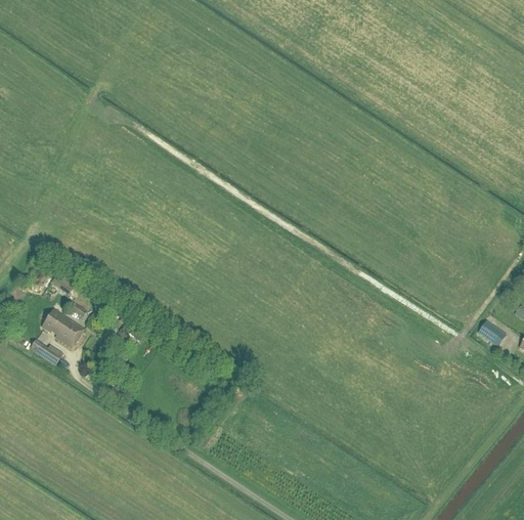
[(55,275),(51,282),(68,293),(72,288),(55,275)]
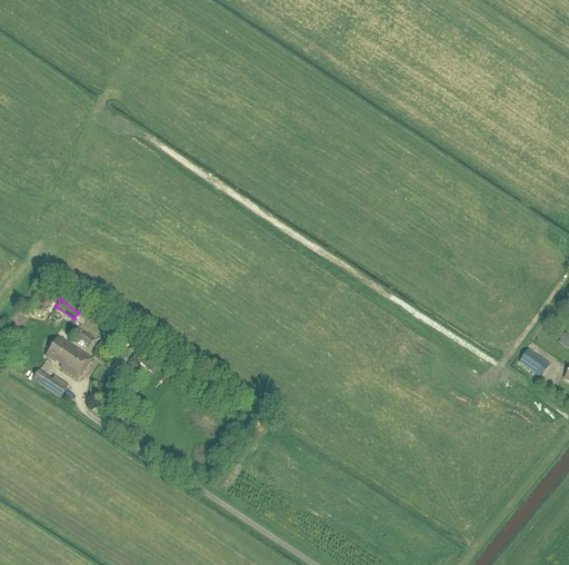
[(95,336),(79,326),(75,331),(90,343),(95,336)]
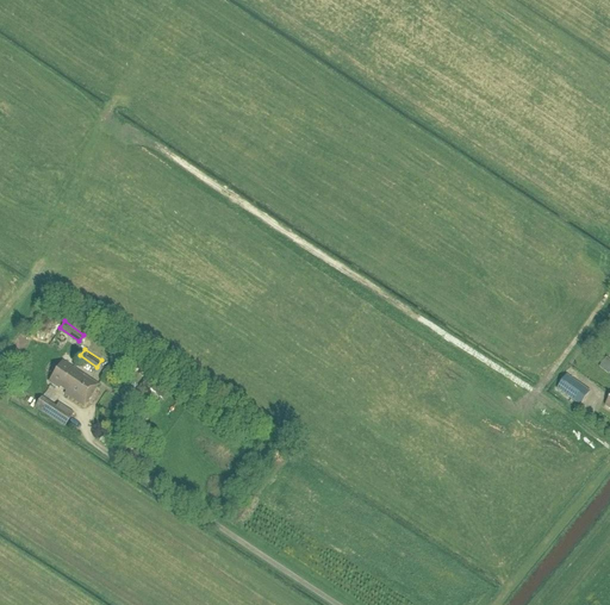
[(83,404),(98,382),(63,357),(48,378),(58,385),(58,384),(66,388),(64,391),(83,404)]
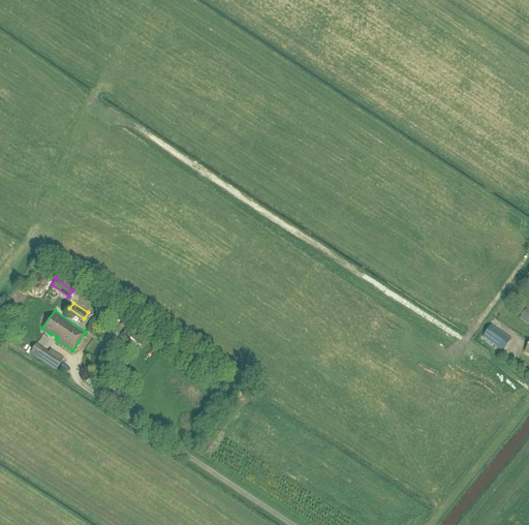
[(495,338),(500,330),(489,322),(484,331),(495,338)]
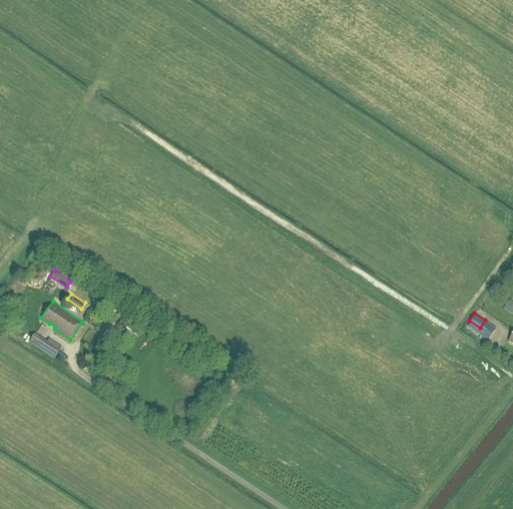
[(35,332),(29,341),(54,357),(61,345),(48,336),(46,339),(35,332)]
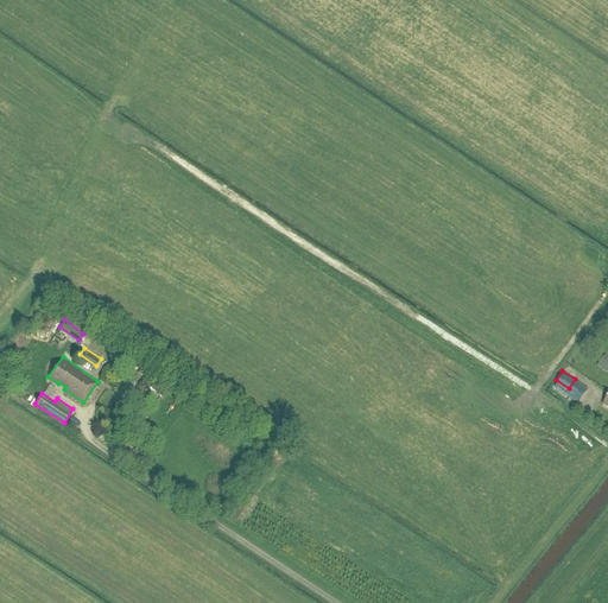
[(302,476),(296,481),(301,487),(306,481),(302,476)]
